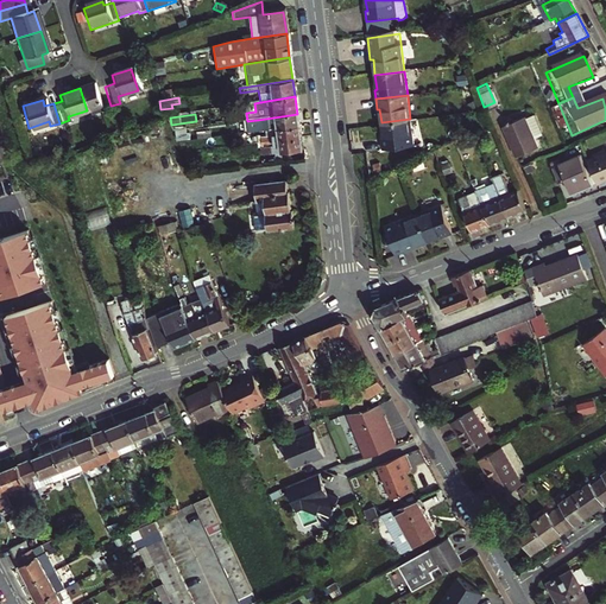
[(247,128),(248,133),(263,131),(298,126),(297,114),(258,120),(259,127),(247,128)]
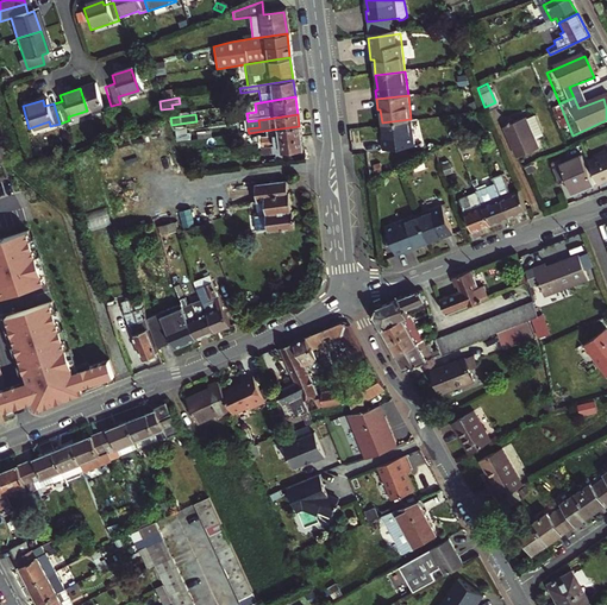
[(506,126),(517,156),(539,147),(536,140),(543,138),(534,115),(527,119),(506,126)]
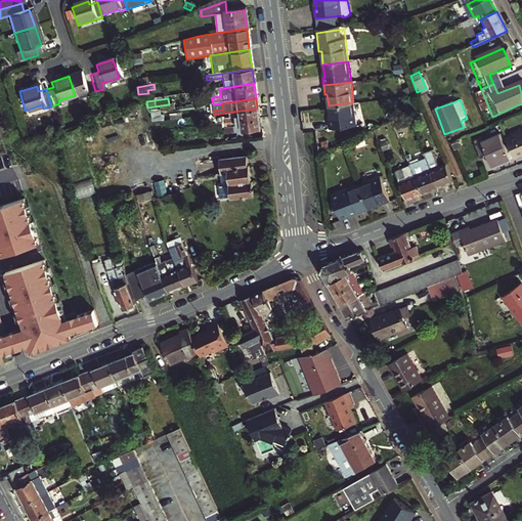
[(330,118),(328,119),(329,127),(355,124),(353,102),(329,105),(330,118)]
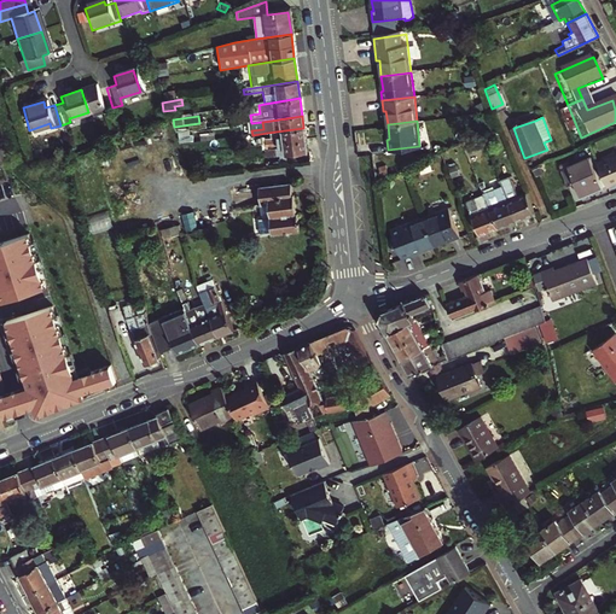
[(254,142),(254,148),(263,147),(304,140),(303,128),(267,133),(268,140),(254,142)]
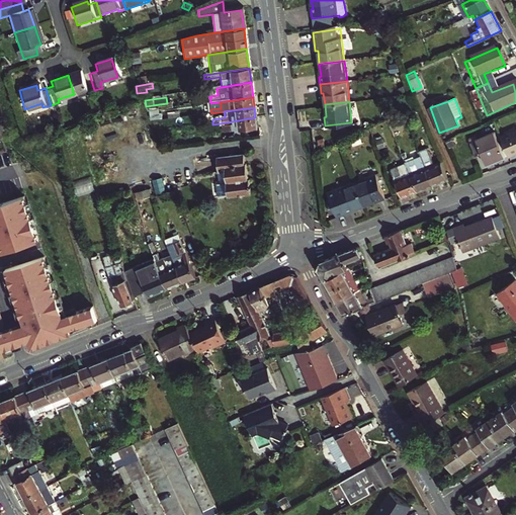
[(238,138),(258,135),(255,117),(221,123),(222,127),(229,126),(230,133),(238,132),(238,138)]
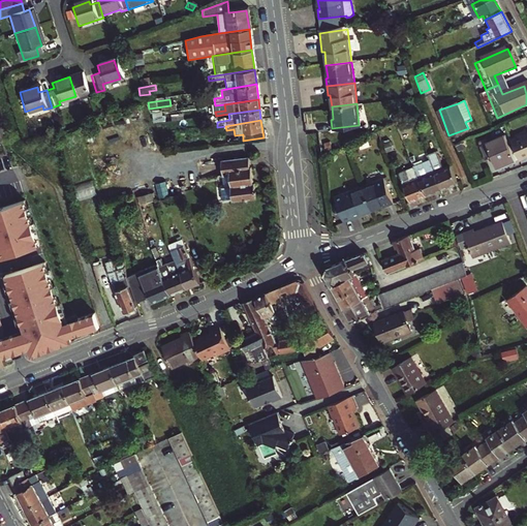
[(465,122),(468,128),(473,126),(471,120),(465,122)]
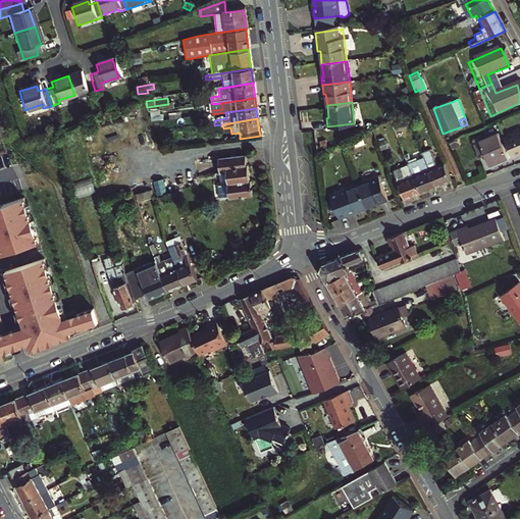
[(519,130),(505,137),(513,158),(519,155),(519,130)]
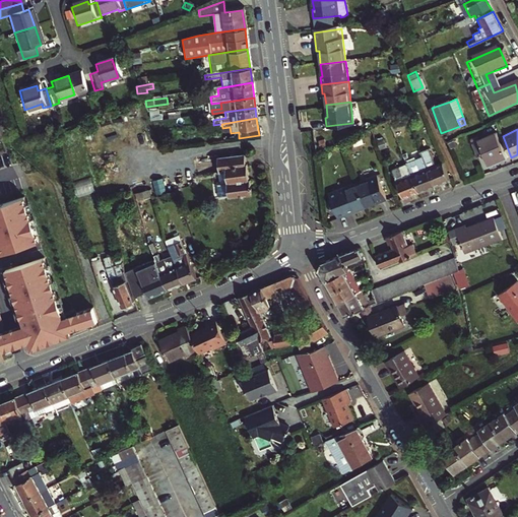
[(171,131),(159,133),(160,141),(173,140),(171,131)]
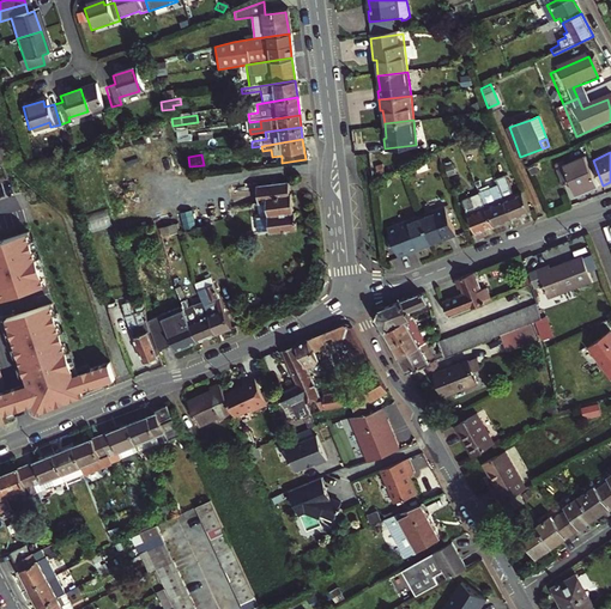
[(561,175),(588,164),(586,158),(562,168),(560,160),(551,164),(554,171),(555,172),(560,171),(561,175)]
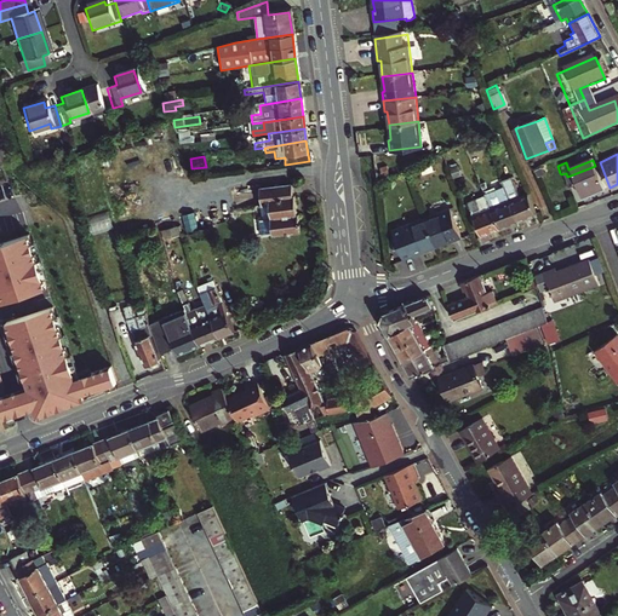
[(564,179),(567,189),(576,185),(582,199),(605,190),(595,166),(567,177),(566,173),(561,174),(564,179)]
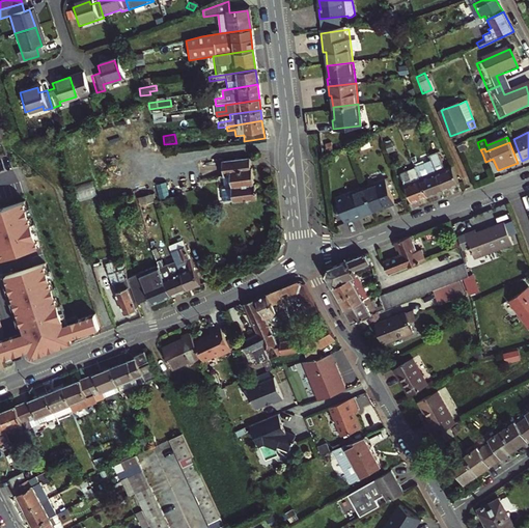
[(430,162),(434,170),(435,172),(441,191),(457,185),(450,166),(443,169),(437,153),(428,156),(430,162)]
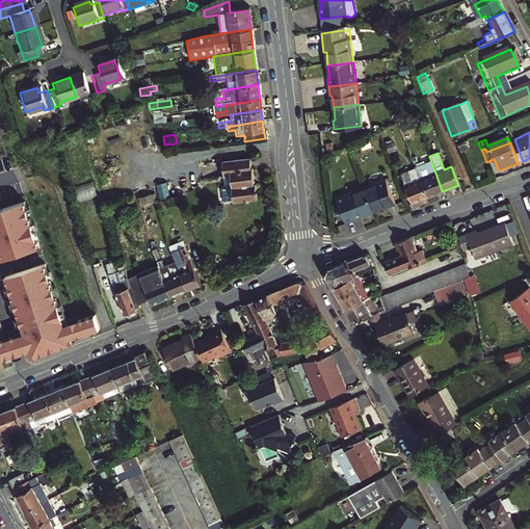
[(218,164),(220,179),(228,177),(232,204),(256,200),(254,185),(252,185),(249,169),(247,169),(246,159),(218,164)]
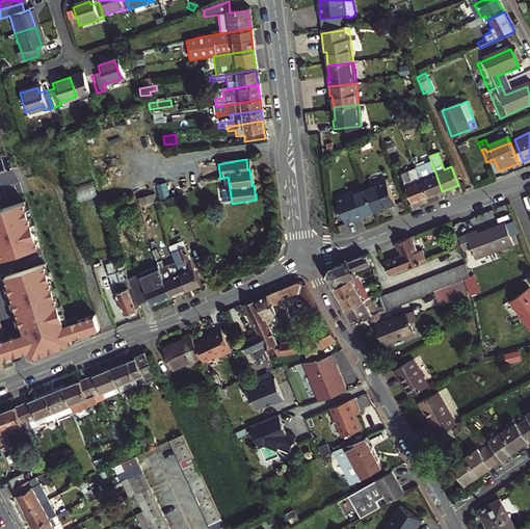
[(406,170),(402,162),(396,165),(411,204),(427,197),(415,167),(406,170)]
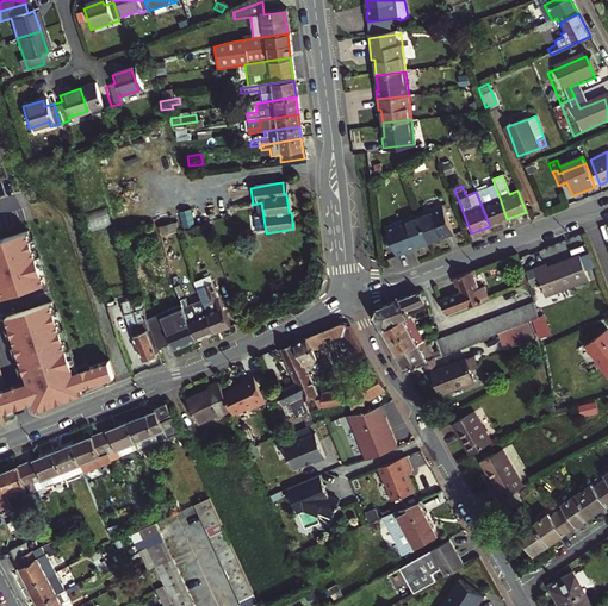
[(498,195),(495,186),(476,192),(490,226),(507,219),(500,198),(498,195)]
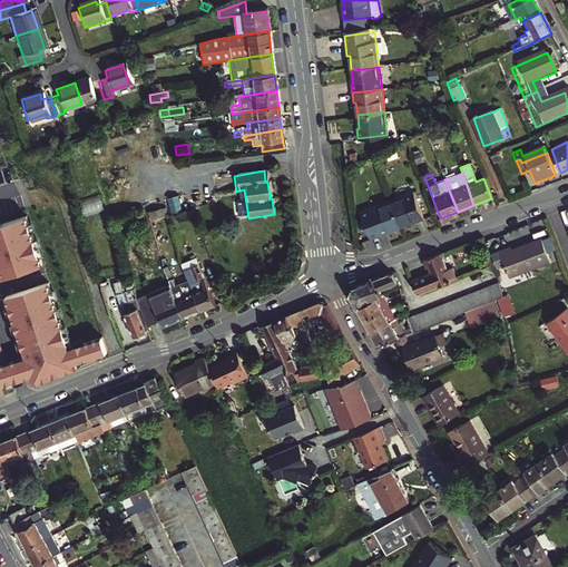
[(412,217),(413,220),(422,216),(411,188),(389,197),(399,222),(412,217)]
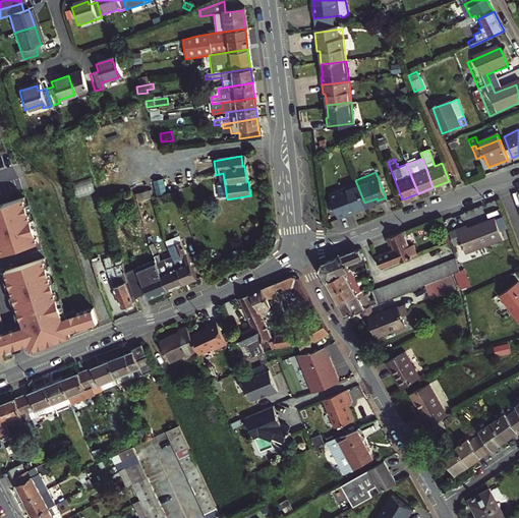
[(352,208),(364,203),(355,180),(327,191),(337,217),(353,211),(352,208)]
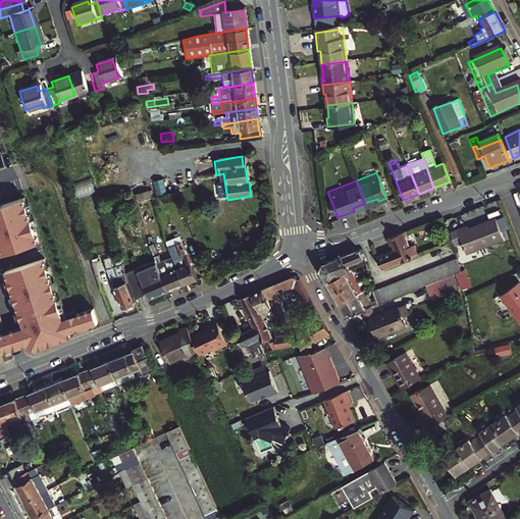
[(20,198),(0,204),(0,253),(36,243),(20,198)]
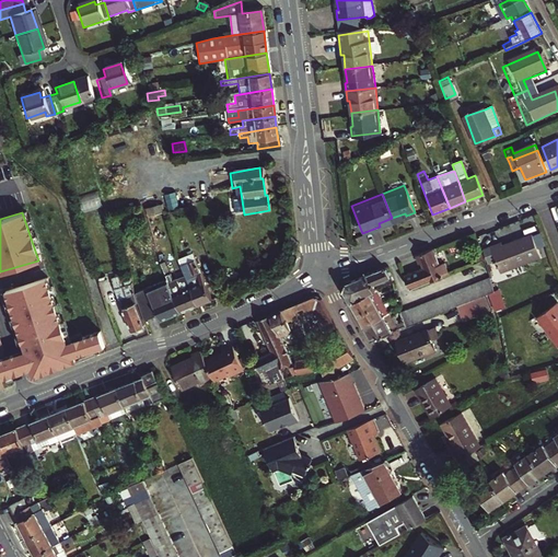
[(499,242),(488,246),(498,271),(538,256),(530,234),(501,246),(499,242)]
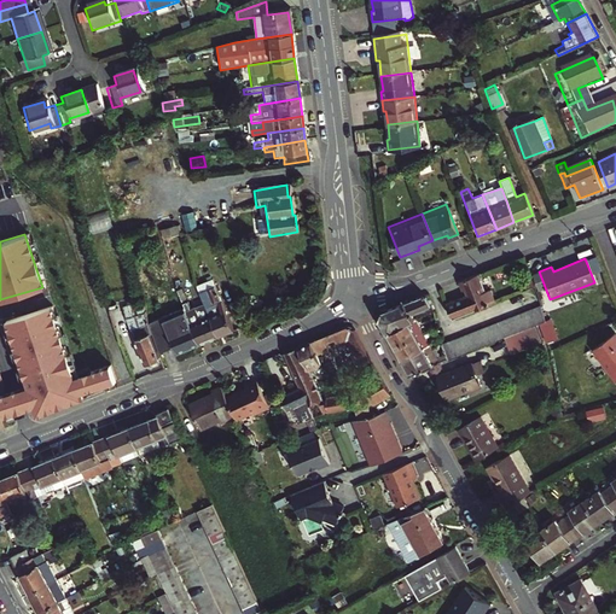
[(458,284),(462,292),(465,291),(466,296),(445,305),(451,321),(494,303),(489,291),(484,293),(477,275),(458,284)]
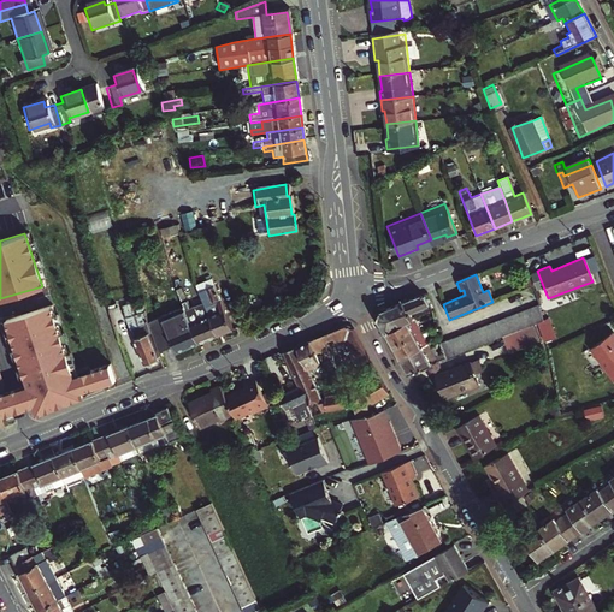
[(210,279),(195,284),(201,304),(202,309),(214,337),(230,330),(210,279)]
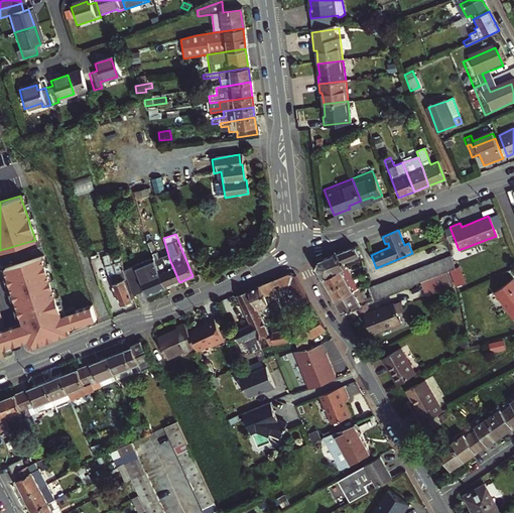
[(151,258),(154,265),(163,288),(179,282),(169,259),(168,255),(160,258),(160,257),(156,259),(154,253),(153,254),(150,247),(148,247),(150,254),(151,258)]
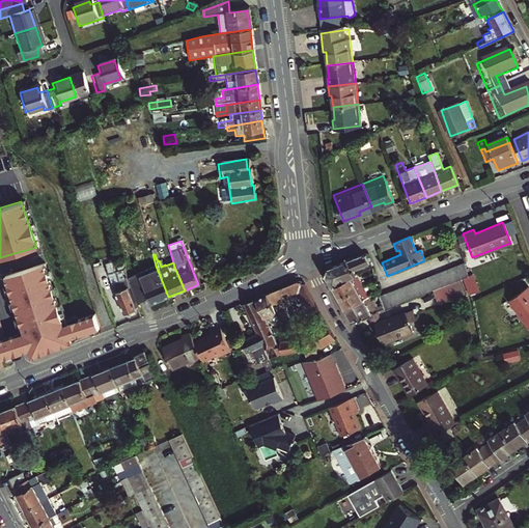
[(355,270),(368,265),(363,255),(327,271),(325,277),(332,289),(357,275),(355,270)]
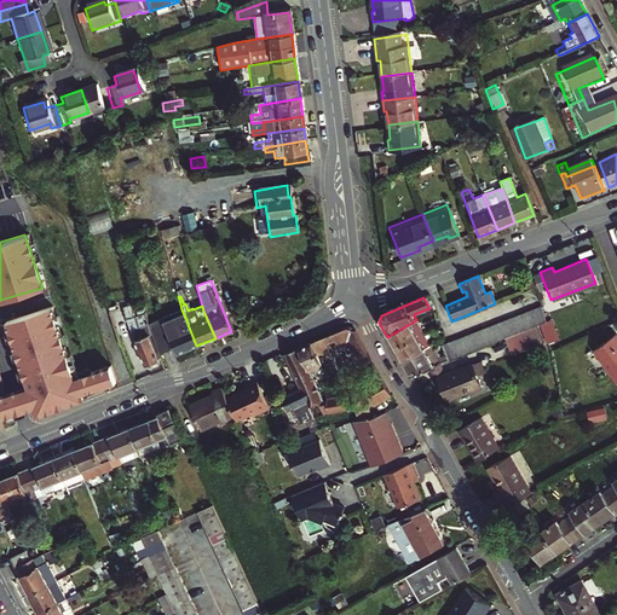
[(139,302),(122,307),(124,317),(142,364),(156,359),(148,336),(149,335),(148,334),(145,324),(143,315),(139,302)]
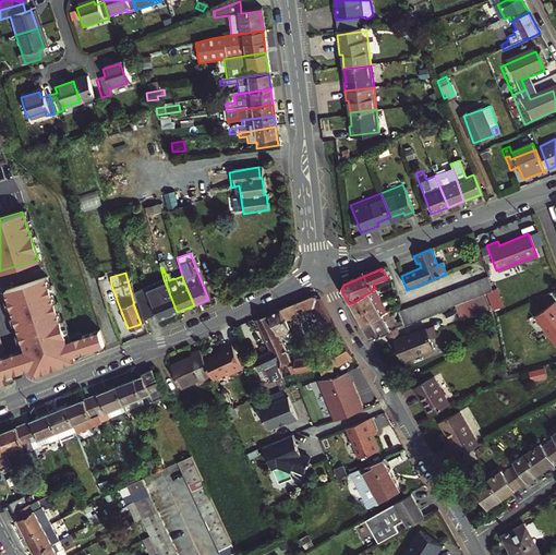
[(9,353),(0,356),(0,376),(15,372),(32,366),(34,374),(70,360),(69,356),(101,345),(96,329),(64,340),(44,276),(2,289),(21,349),(9,353)]
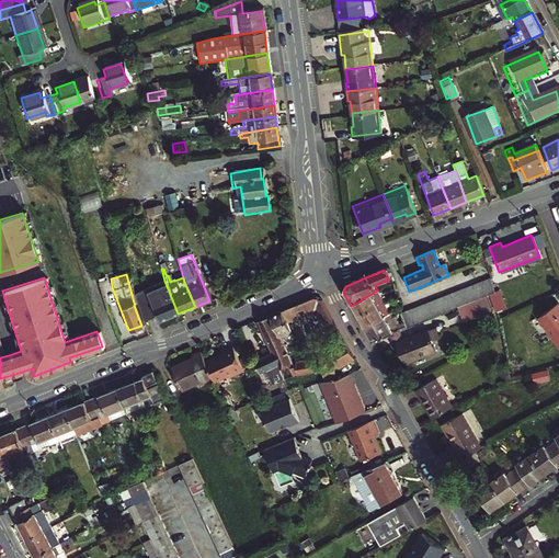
[(495,293),(490,279),(483,281),(489,295),(492,294),(495,293)]
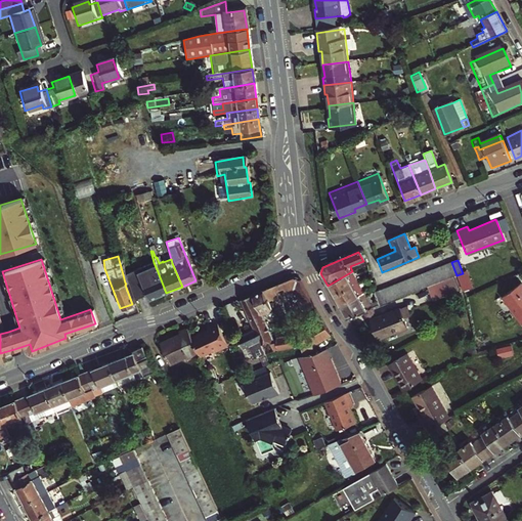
[(352,271),(365,268),(363,261),(350,266),(352,271)]
